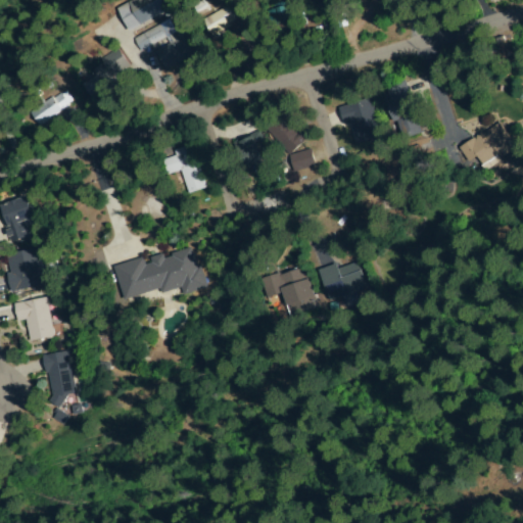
[(169,0),(174,11),(128,32),(116,6),(130,0),(169,0)]
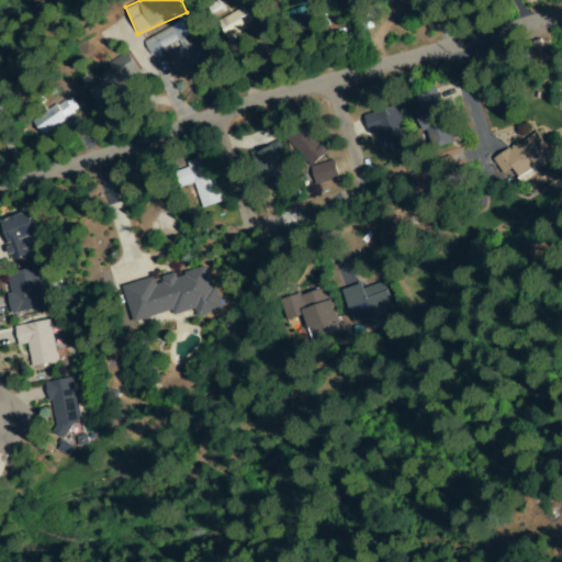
[(293,30),(289,6),(317,0),(324,0),(325,7),(313,9),(315,25),(293,30)]
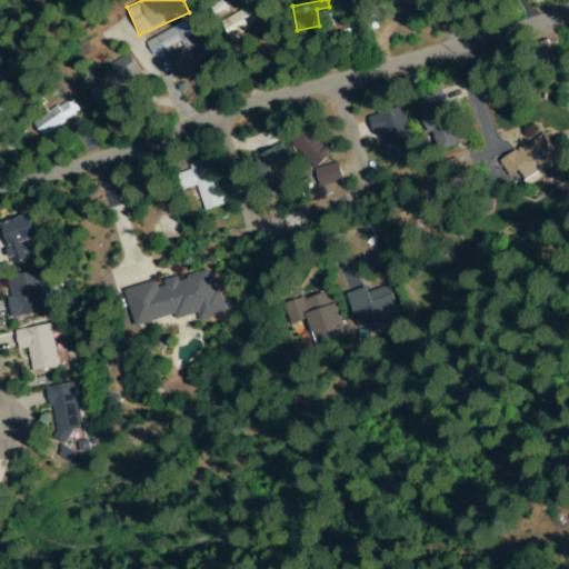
[(247,10),(256,26),(232,40),(223,26),(247,10)]
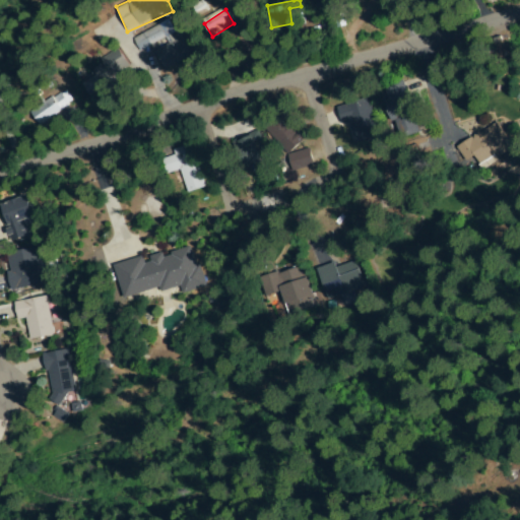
[(333,27),(343,26),(341,11),(331,13),(333,27)]
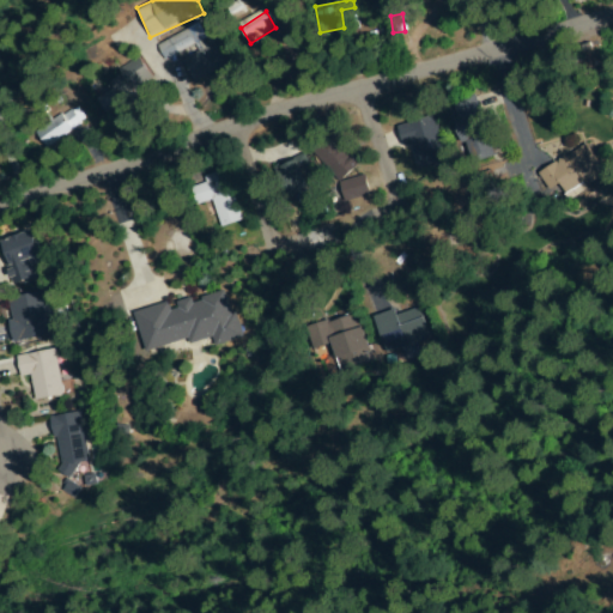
[(195,47),(165,59),(159,43),(189,31),(195,47)]
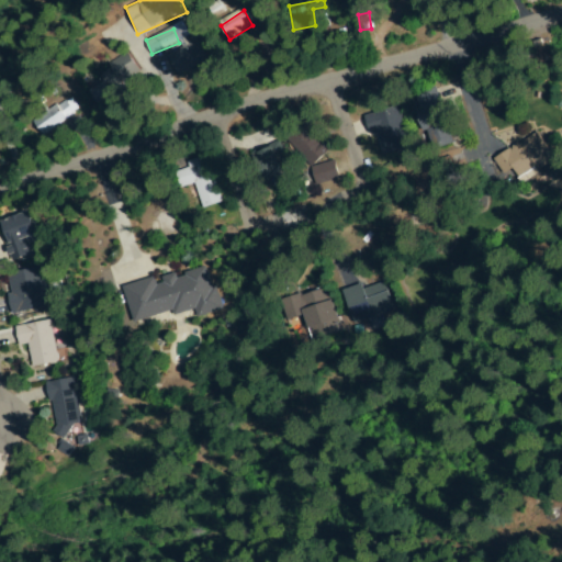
[(169,56),(193,38),(208,58),(183,76),(169,56)]
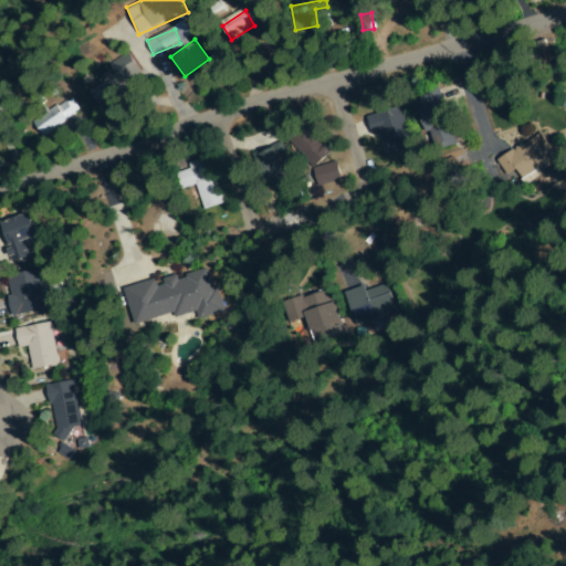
[(105,116),(88,104),(122,54),(138,65),(105,116)]
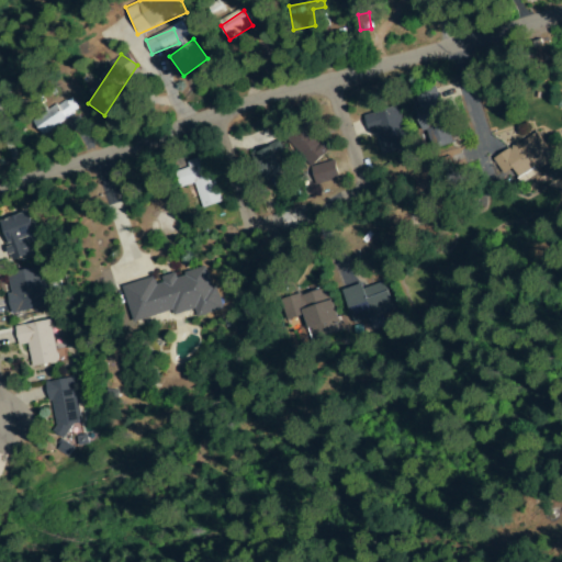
[(416,94),(435,89),(452,143),(434,149),(416,94)]
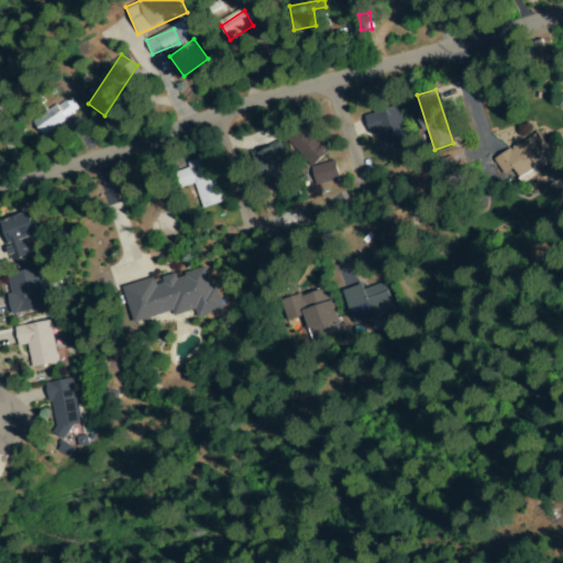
[(74,113),(47,135),(36,122),(63,100),(74,113)]
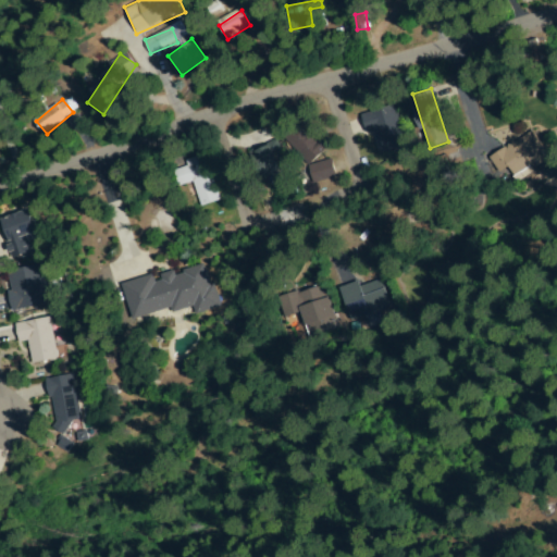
[(368,115),(390,106),(406,145),(384,155),(368,115)]
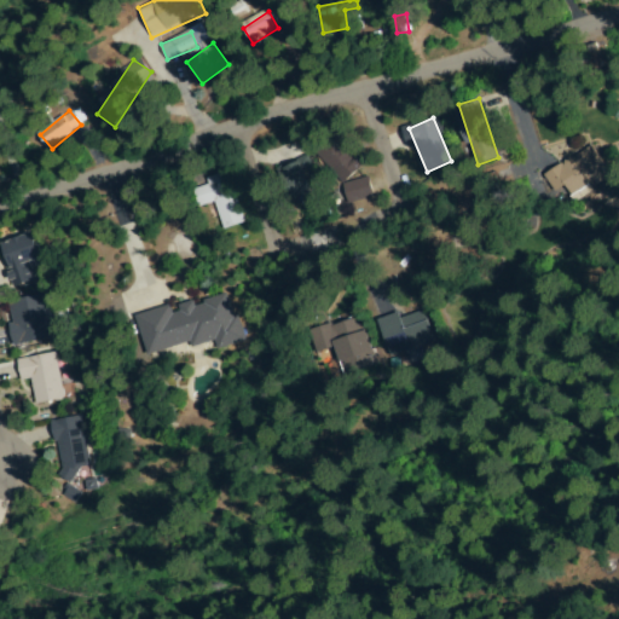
[(343,183),(319,152),(340,136),(364,165),(343,183)]
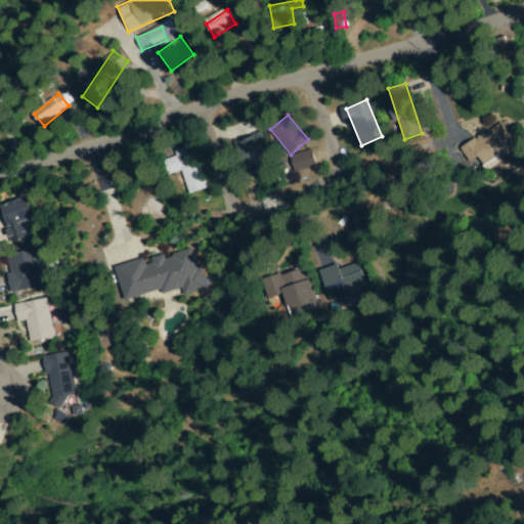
[(468,147),(497,125),(515,146),(485,169),(468,147)]
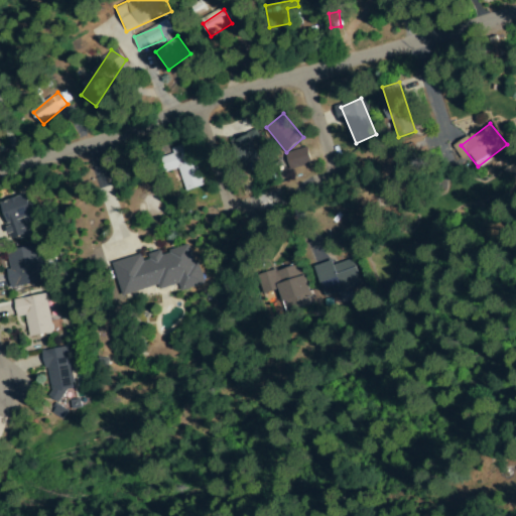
[(262,159),(245,166),(236,140),(253,134),(262,159)]
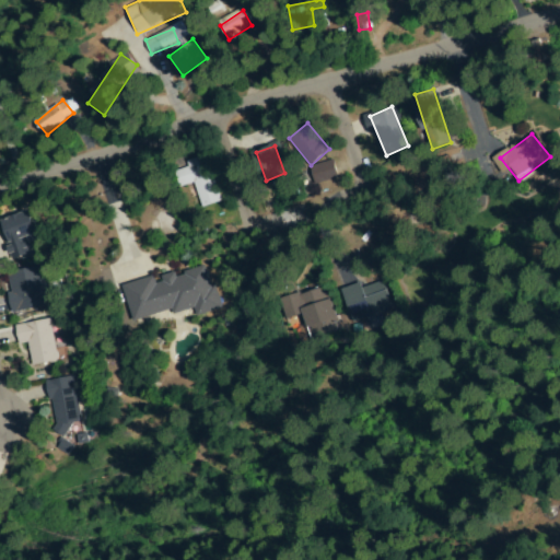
[(195,181),(181,186),(176,172),(206,161),(221,200),(205,206),(195,181)]
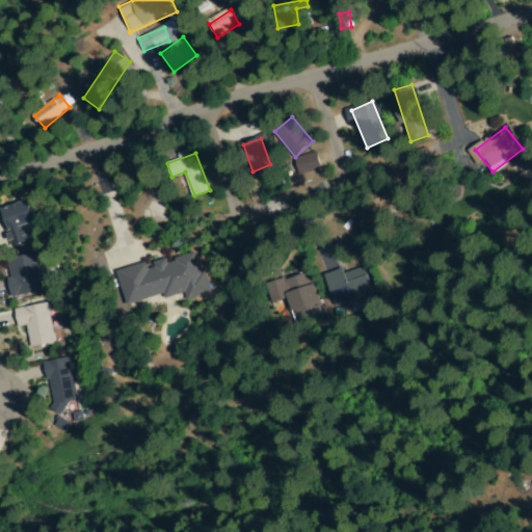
[(301,175),(297,161),(315,155),(319,168),(301,175)]
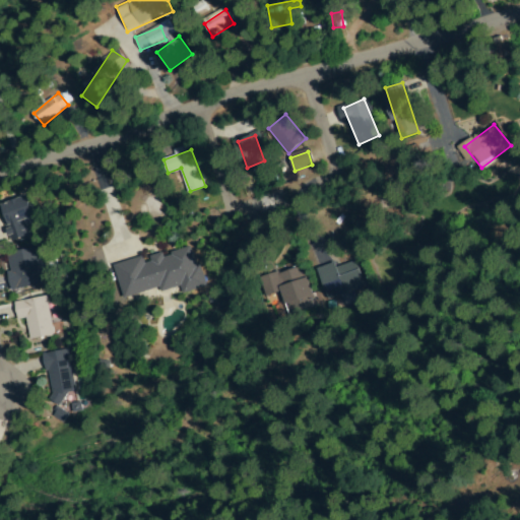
[(0,211),(24,194),(42,218),(15,237),(0,215),(0,211)]
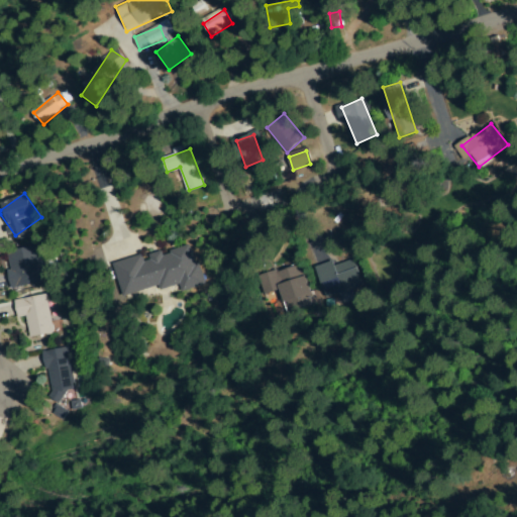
[(38,248),(43,282),(12,287),(7,253),(38,248)]
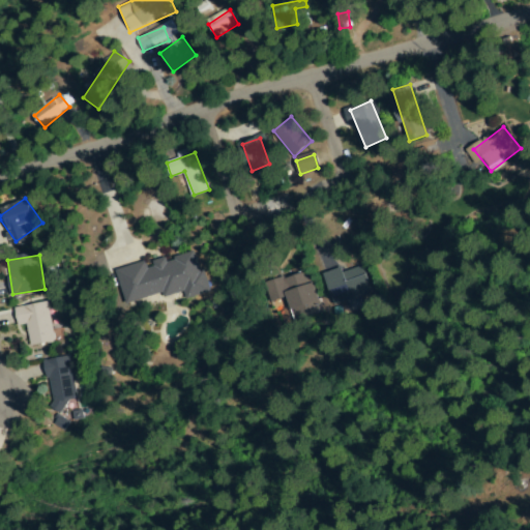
[(118,270),(197,259),(202,291),(123,302),(118,270)]
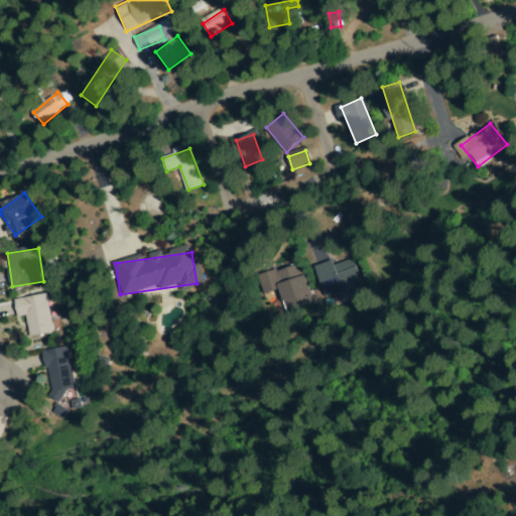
[(353,260),(360,286),(328,295),(320,269),(353,260)]
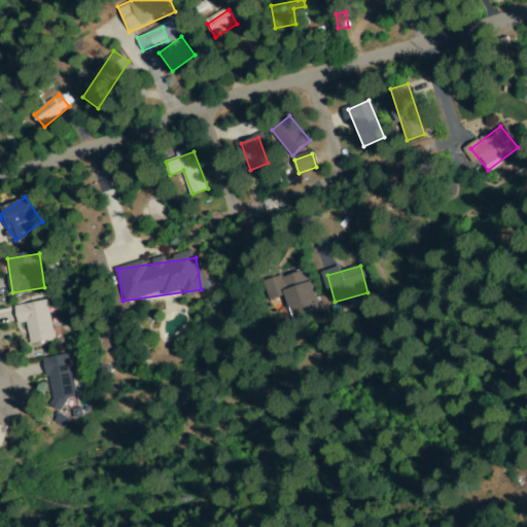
[(293,318),(287,295),(270,301),(265,283),(307,271),(318,311),(293,318)]
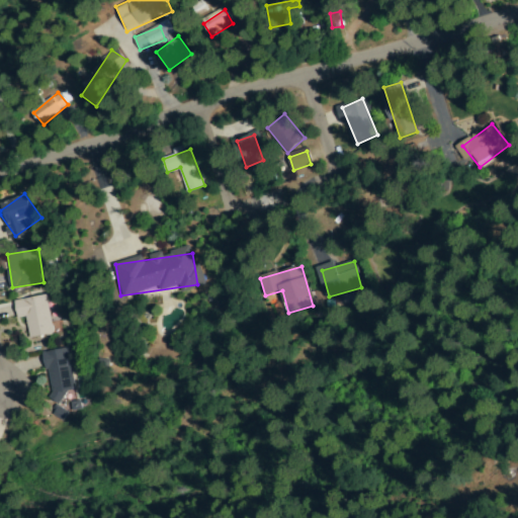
[(54,333),(31,340),(18,304),(40,295),(54,333)]
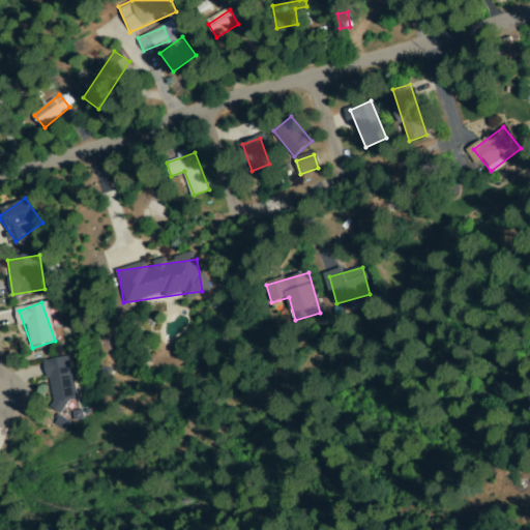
[(53,409),(45,362),(67,358),(76,405),(53,409)]
